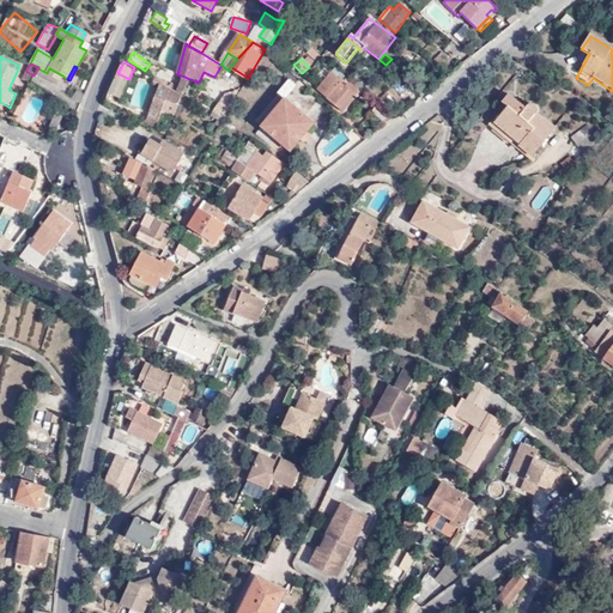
[(335,67),(333,68),(344,78),(345,76),(335,67)]
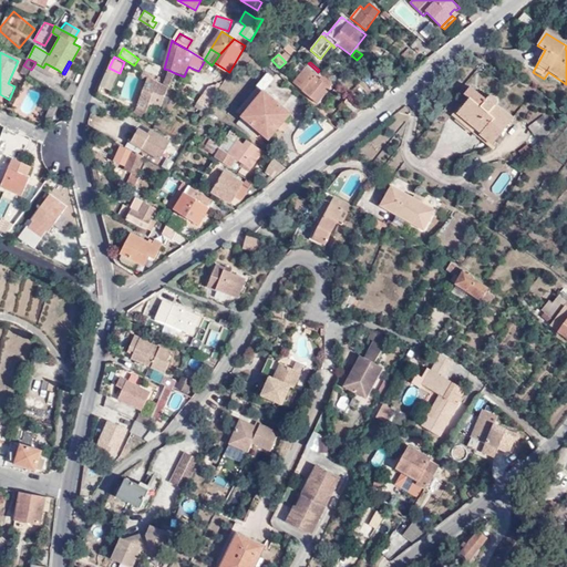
[(45,63),(43,68),(54,74),(58,70),(45,63)]
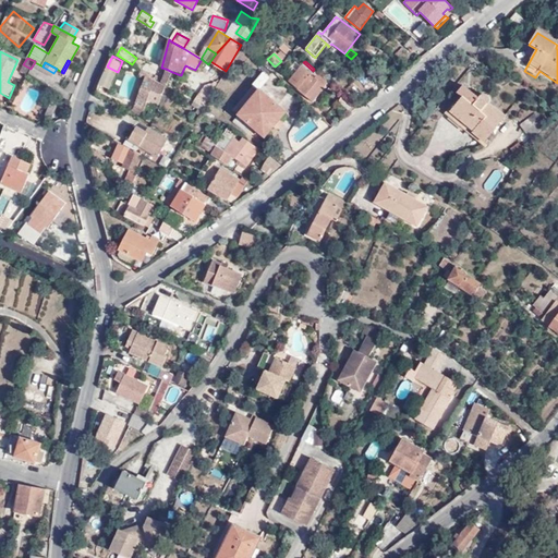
[(313,71),(303,62),(301,65),(311,73),(313,71)]
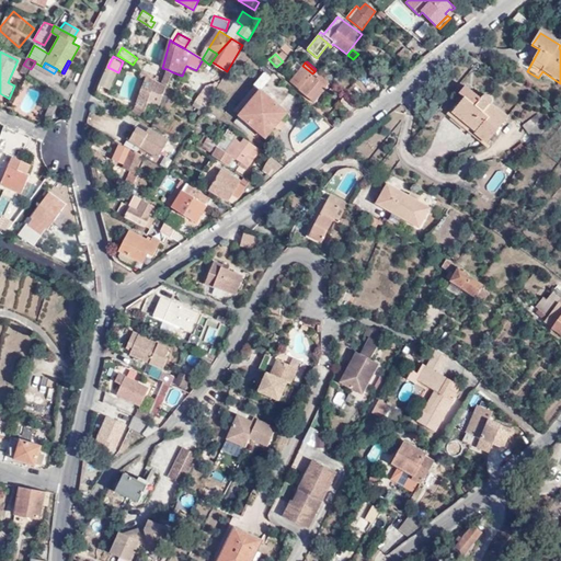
[(20,72),(27,77),(31,69),(23,65),(20,72)]
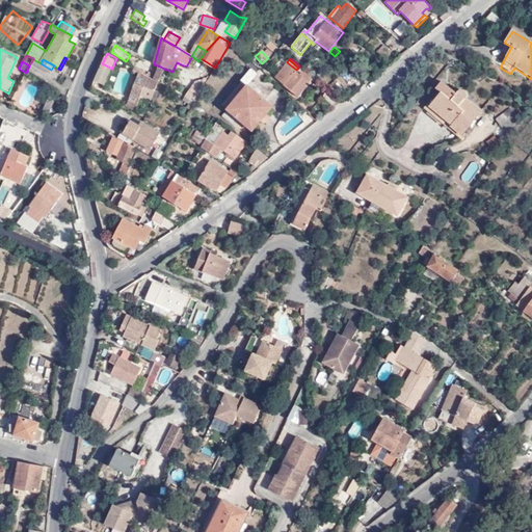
[(296,70),(287,62),(274,77),(284,84),(284,85),(298,96),(312,80),(298,68),(296,70)]
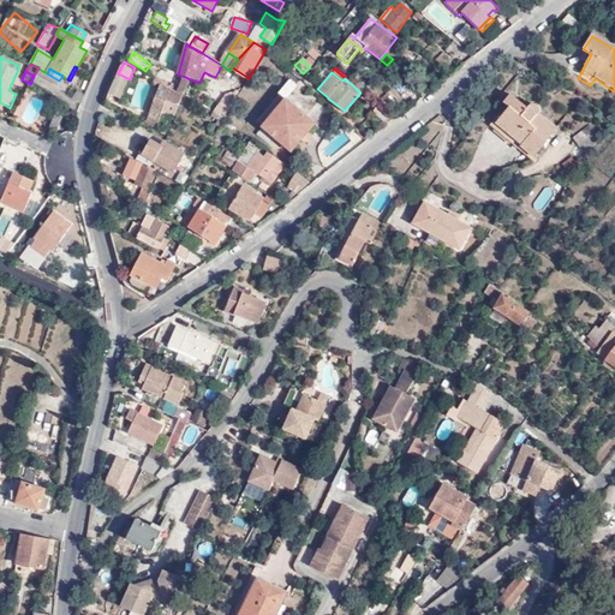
[(130,79),(118,73),(109,91),(123,99),(130,79)]
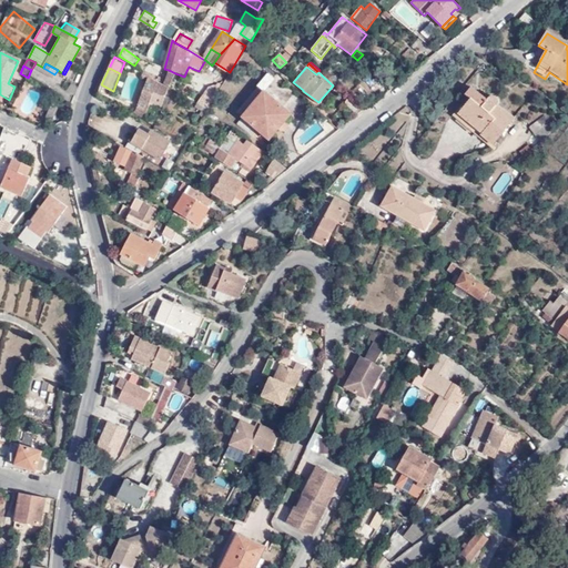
[(320,70),(318,72),(333,85),(334,84),(320,70)]
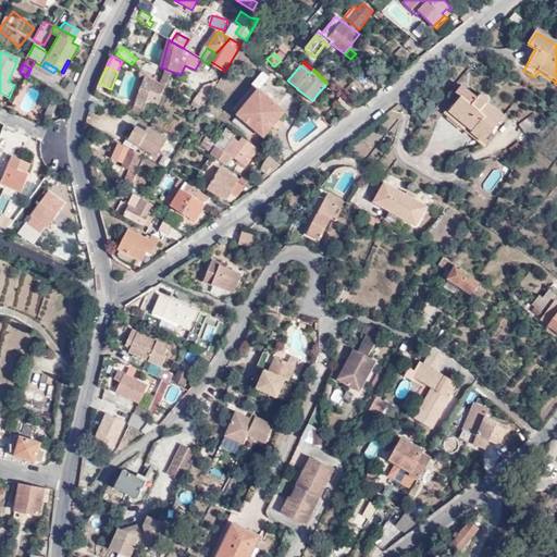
[(363,76),(375,87),(382,79),(370,69),(363,76)]
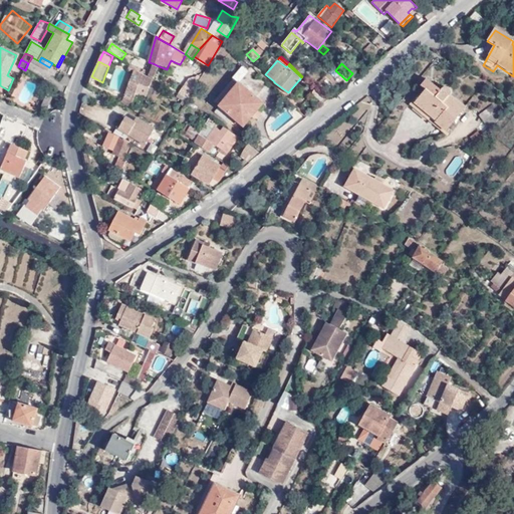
[(158,68),(152,66),(149,75),(154,79),(158,68)]
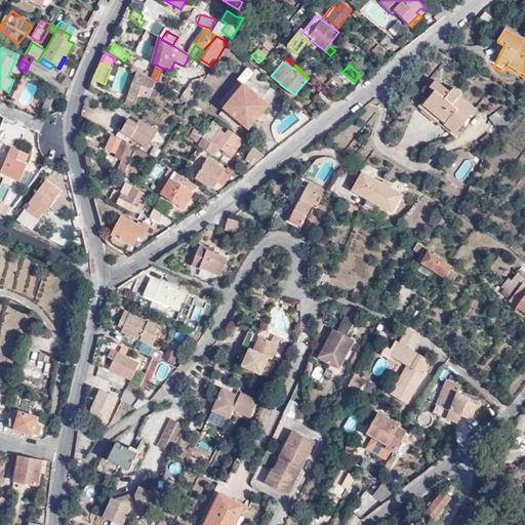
[(244,87),(245,87),(255,77),(249,71),(240,82),(244,87)]
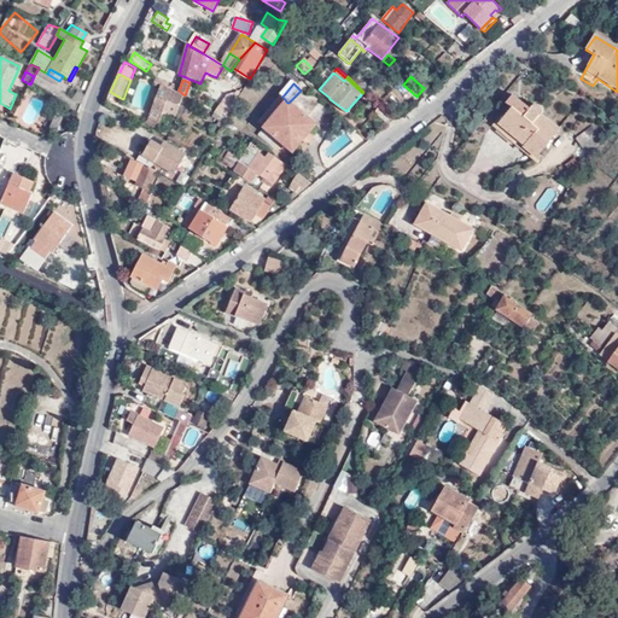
[(184,97),(164,88),(149,120),(159,126),(164,115),(174,118),(184,97)]
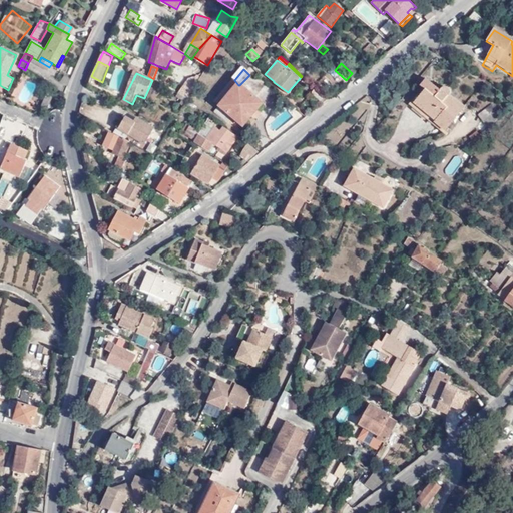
[(188,86),(194,90),(200,80),(193,77),(188,78),(181,88),(185,90),(188,86)]
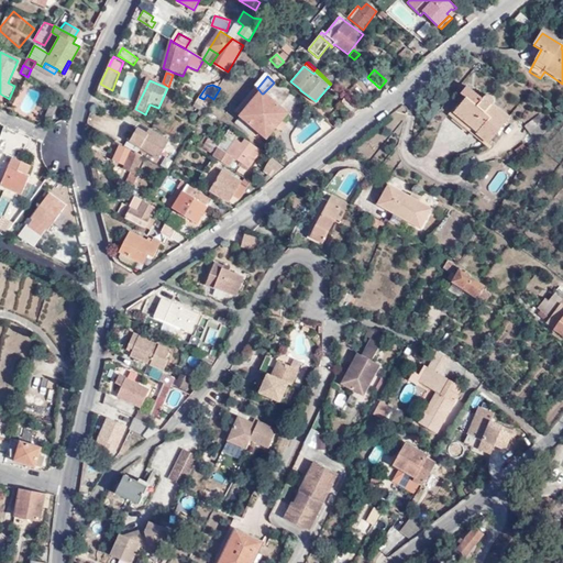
[(492,99),(487,95),(485,96),(481,99),(466,87),(461,92),(465,98),(450,116),(472,136),(475,132),(487,143),(510,118),(490,101),(492,99)]
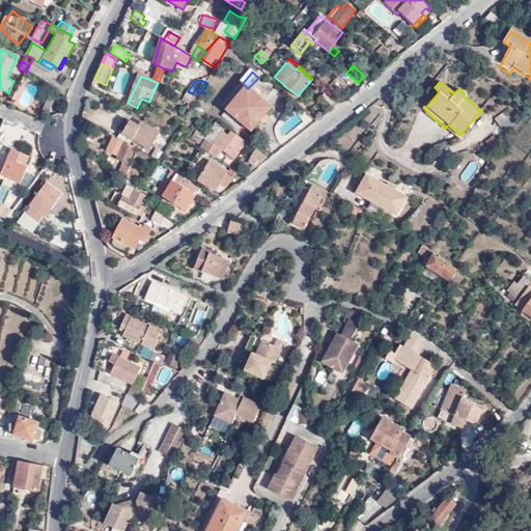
[(241,95),(263,118),(272,109),(248,88),(247,88),(241,95)]
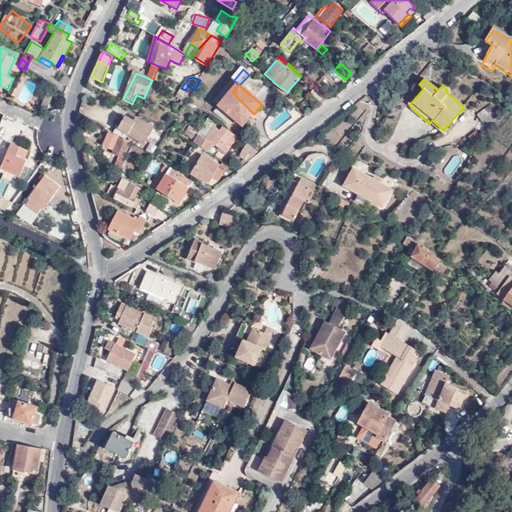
[(181,88),(178,94),(188,100),(194,90),(188,86),(185,90),(181,88)]
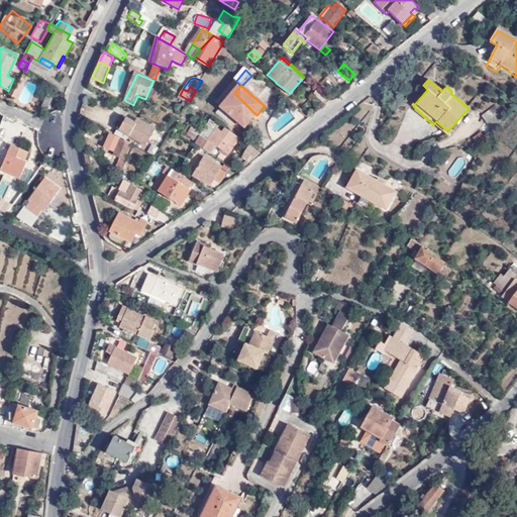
[(244,129),(256,115),(234,93),(220,109),(244,129)]
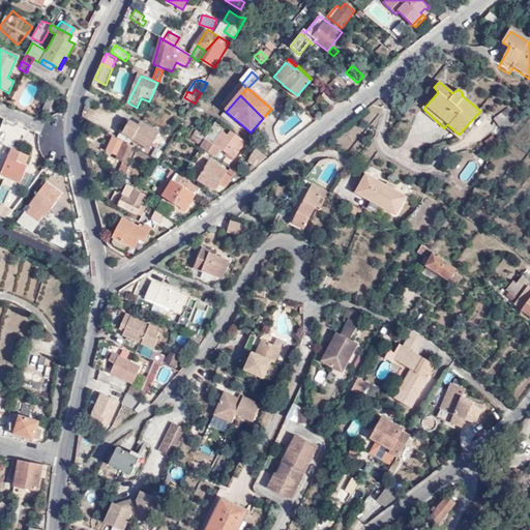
[(56,99),(49,96),(43,110),(50,112),(56,99)]
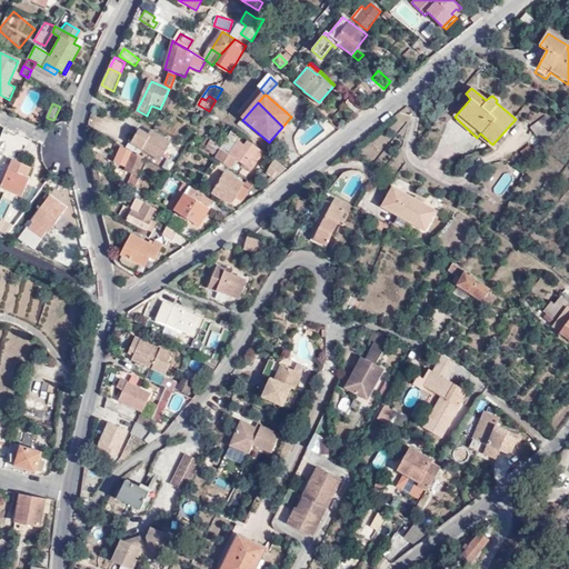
[(540,141),(555,130),(543,117),(529,127),(540,141)]
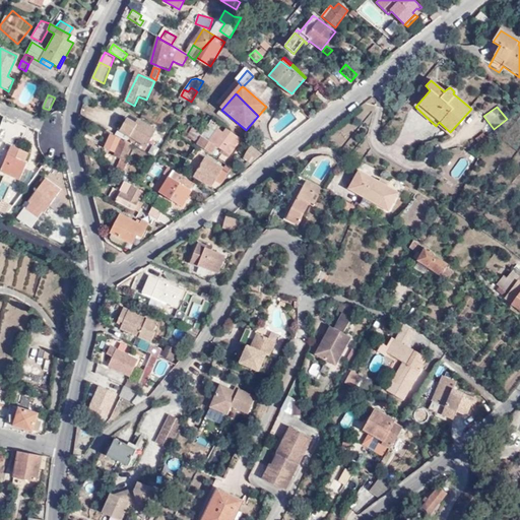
[(127,117),(116,134),(133,145),(136,140),(145,145),(155,130),(139,120),(136,124),(127,117)]
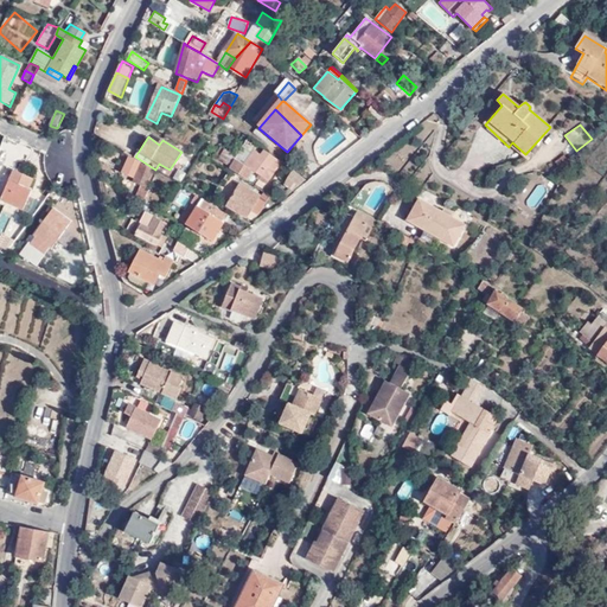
[(229,167),(236,158),(225,149),(218,159),(229,167)]
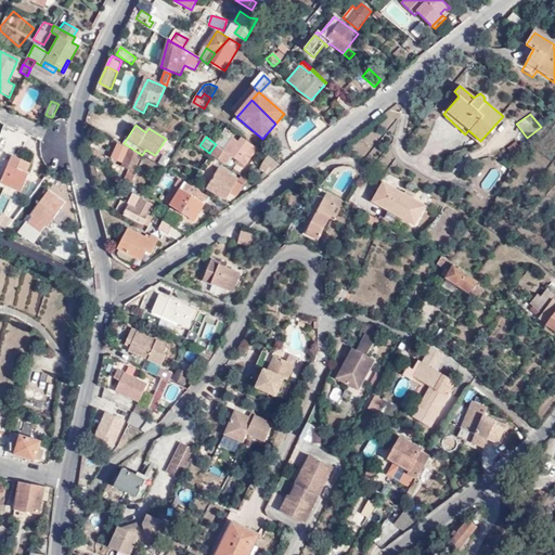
[(124,143),(114,138),(112,141),(121,146),(114,159),(129,169),(126,175),(131,178),(144,156),(142,155),(124,143)]
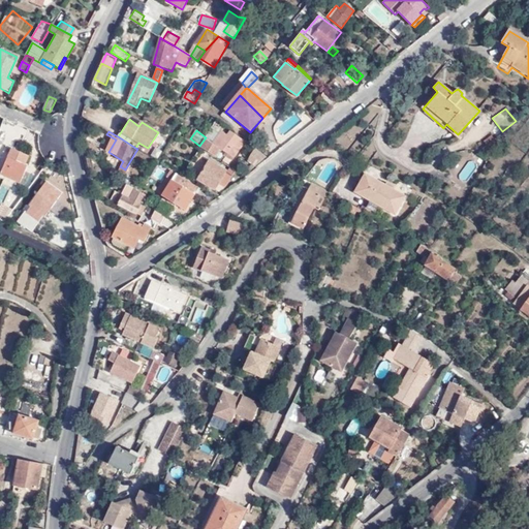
[(247,149),(248,146),(230,131),(227,135),(222,132),(213,145),(207,139),(200,147),(215,157),(220,150),(234,158),(243,146),(247,149)]
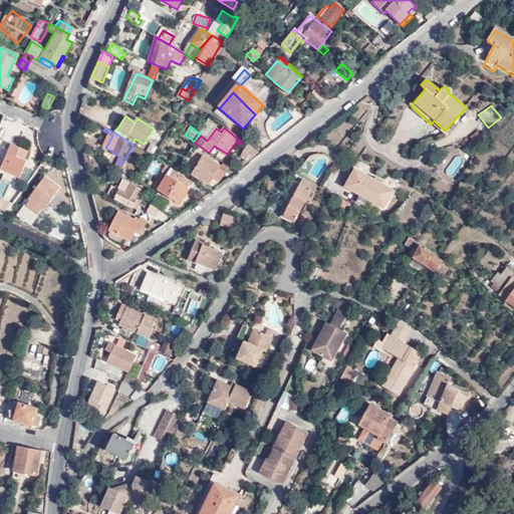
[(239,155),(248,162),(259,151),(250,143),(239,155)]
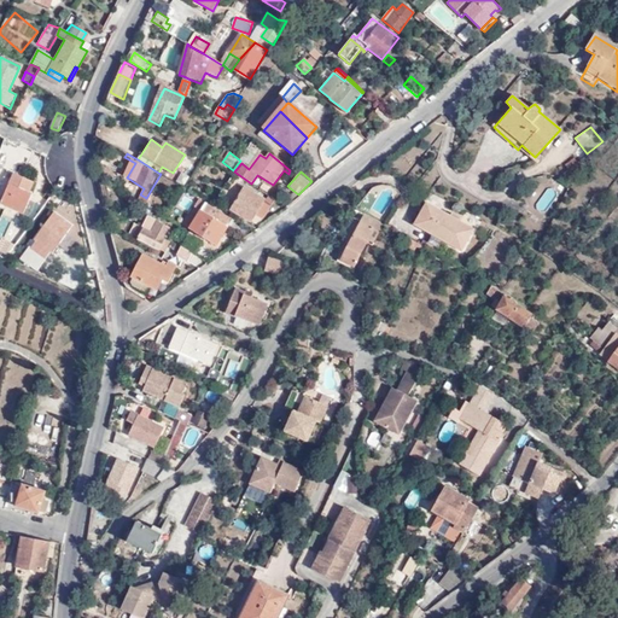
[(35,185),(15,175),(0,203),(0,204),(23,215),(33,194),(30,193),(35,185)]
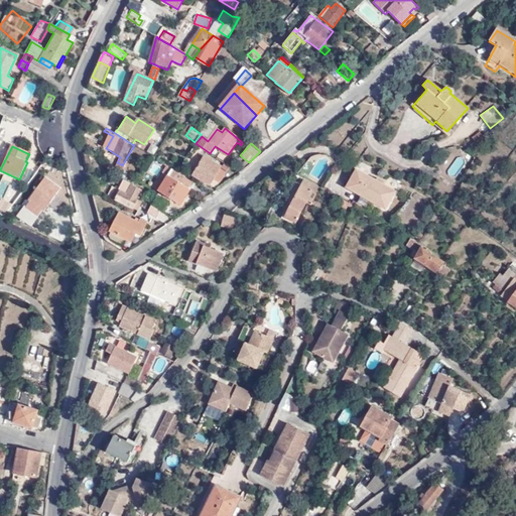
[(188,172),(208,184),(212,177),(221,182),(227,173),(218,168),(219,166),(201,154),(188,172)]
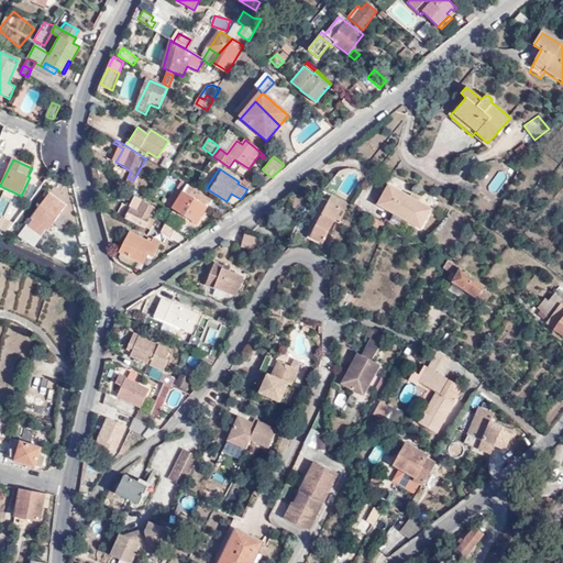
[(167,175),(158,186),(168,194),(177,183),(167,175)]
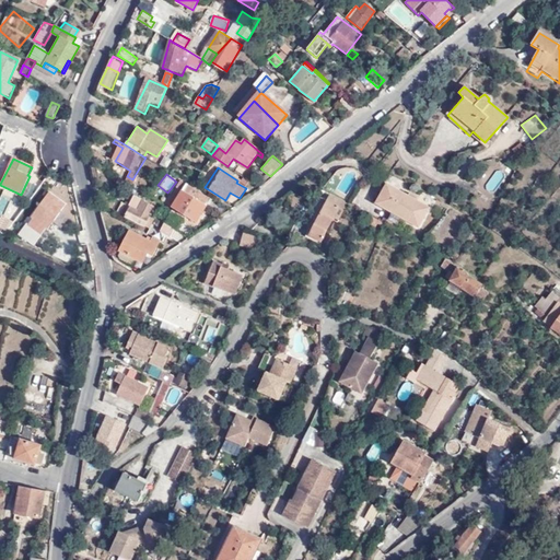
[(384,209),(395,190),(388,186),(378,205),(384,209)]
